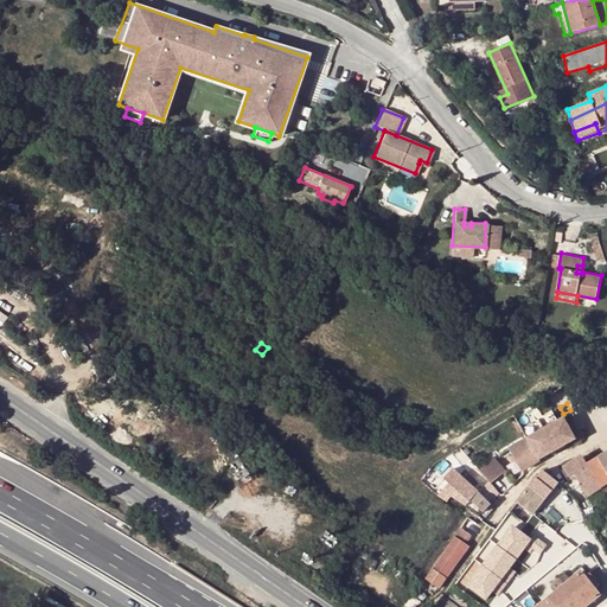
[(566,419),(543,432),(555,449),(574,440),(576,438),(566,419)]
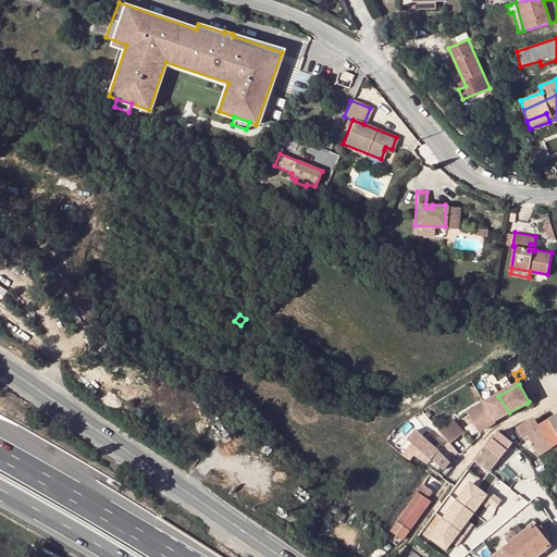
[(509,412),(498,396),(484,404),(486,406),(472,415),(482,431),(496,422),(496,420),(502,418),(509,412)]
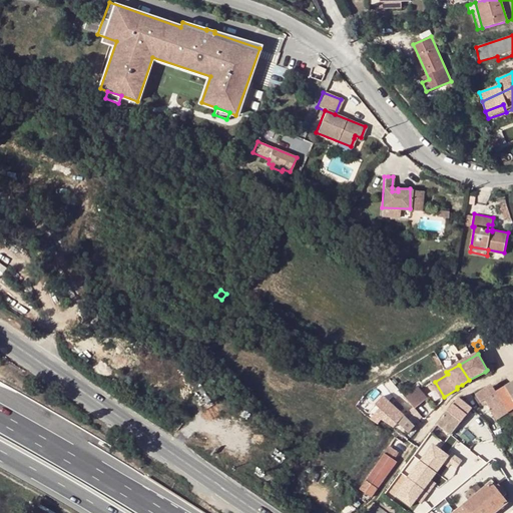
[(497,393),(492,385),(484,390),(489,398),(497,393)]
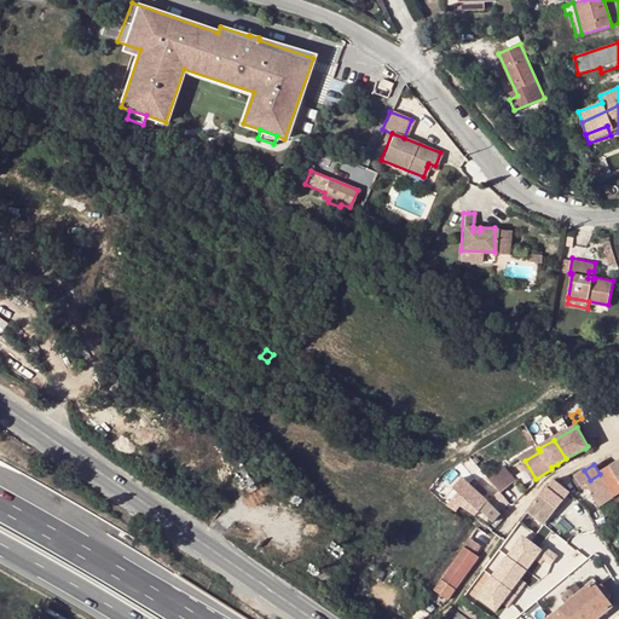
[(503,466),(489,478),(499,491),(501,493),(515,480),(503,466)]
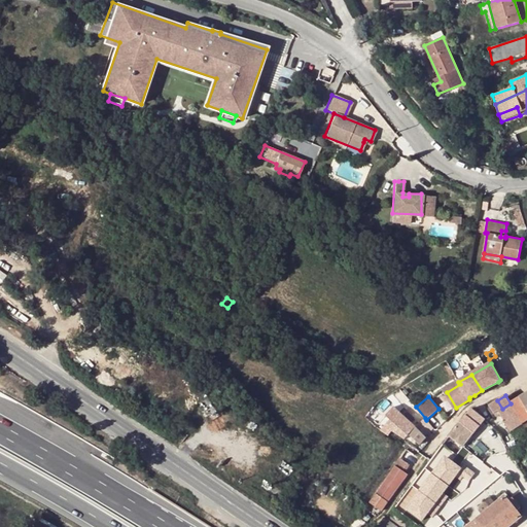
[(523,423),(526,419),(526,409),(520,397),(511,403),(517,413),(523,423)]
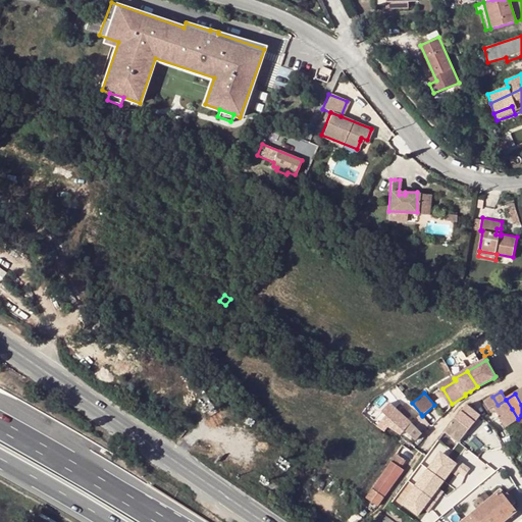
[(509,411),(512,409),(506,400),(498,405),(492,397),(485,402),(489,410),(491,409),(493,407),(496,410),(506,426),(515,420),(509,411)]
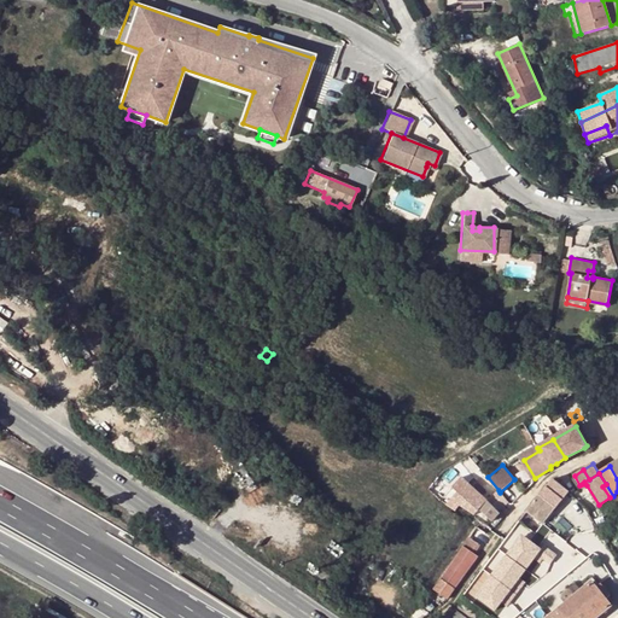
[(541,522),(558,482),(554,479),(552,478),(528,511),(541,522)]
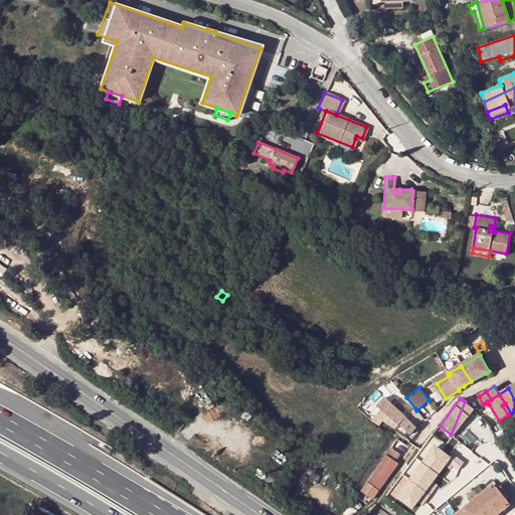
[(465,401),(451,435),(454,437),(475,410),(465,401)]
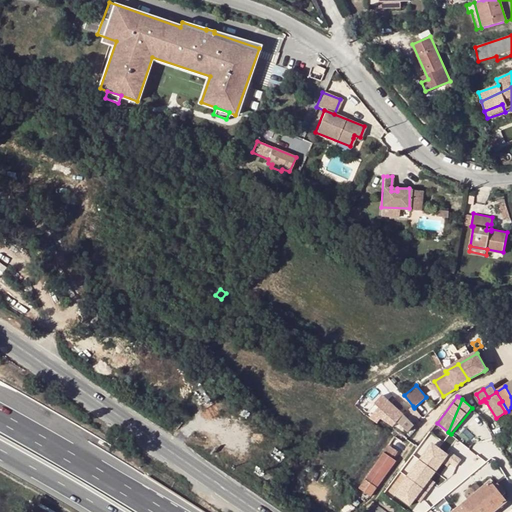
[(413,406),(406,411),(414,420),(421,416),(414,408),(413,406)]
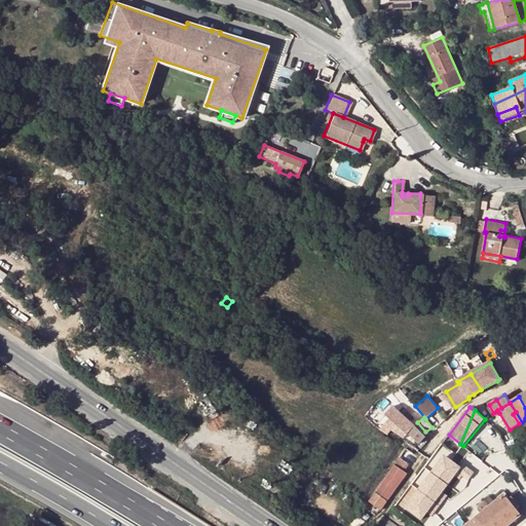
[(417,422),(408,433),(419,443),(425,438),(423,435),(425,431),(417,422)]
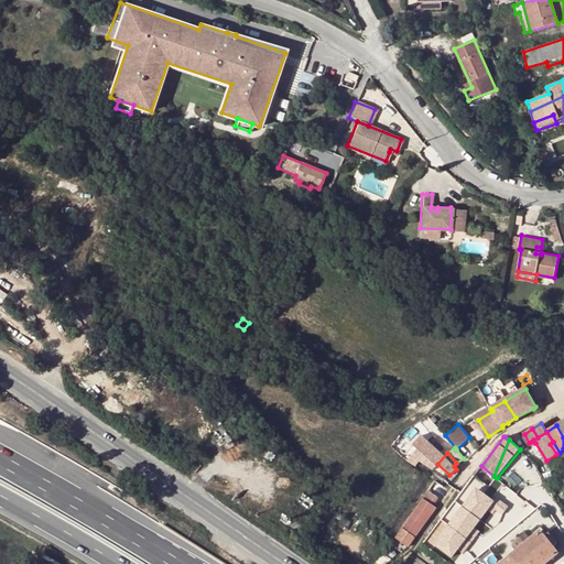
[(431,506),(443,487),(435,480),(419,505),(427,510),(431,506)]
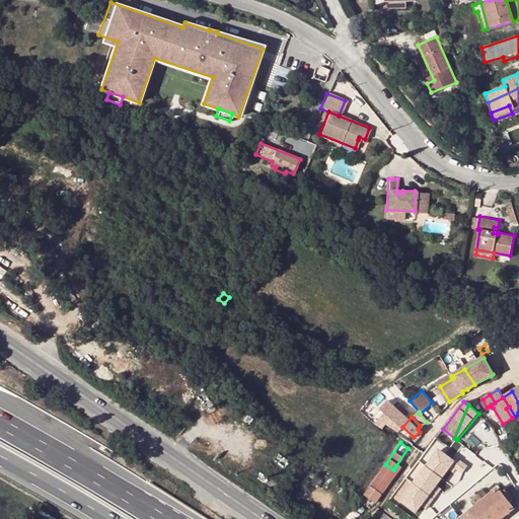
[(440,450),(428,465),(443,475),(454,460),(440,450)]
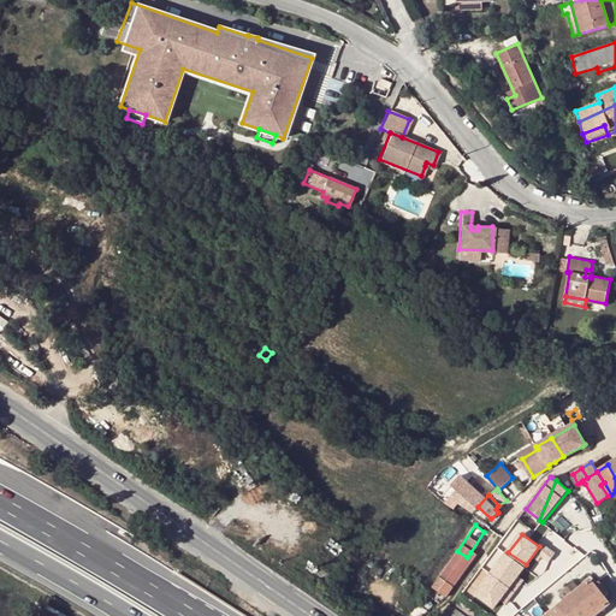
[(457,572),(467,557),(457,551),(443,573),(433,587),(446,597),(454,586),(449,584),(457,572)]
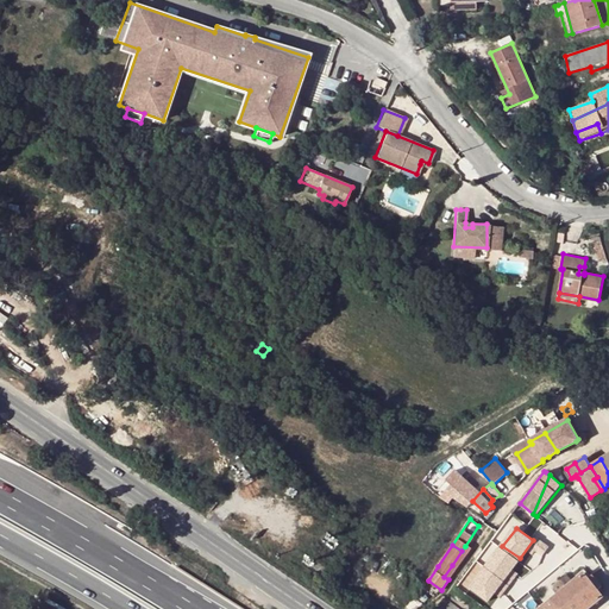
[(469,548),(465,546),(462,551),(444,577),(449,579),(469,548)]
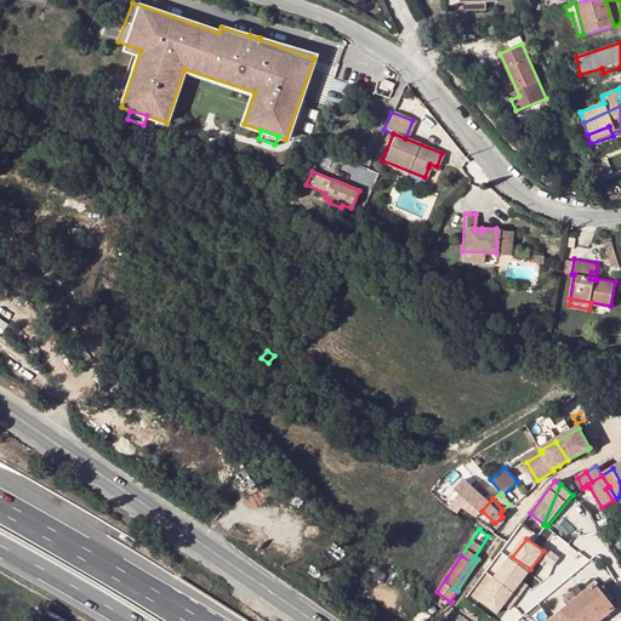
[(513,604),(525,588),(519,585),(529,571),(511,558),(482,598),(500,610),(507,599),(513,604)]
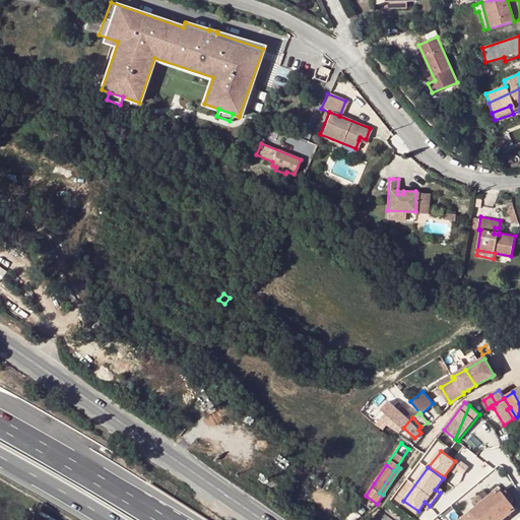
[(511,504),(502,494),(499,490),(460,519),(500,519),(514,509),(511,504)]
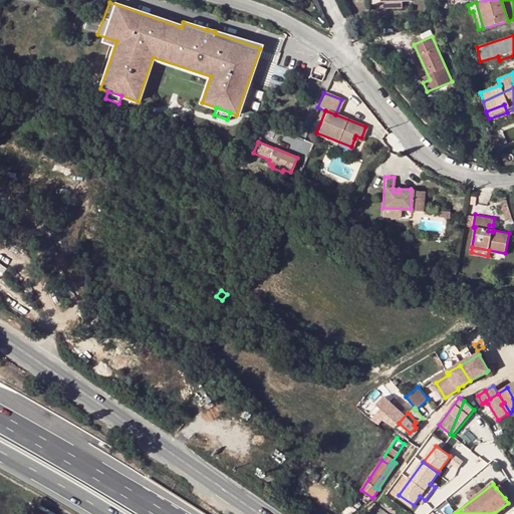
[(496,488),(505,498),(507,495),(500,486),(496,488)]
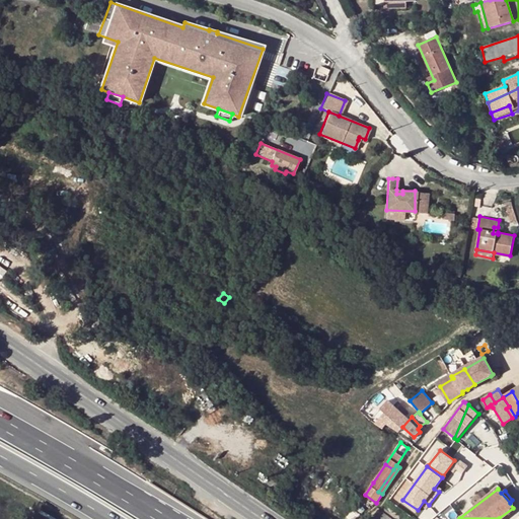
[(388,503),(382,511),(375,518),(395,518),(398,515),(401,512),(388,503)]
